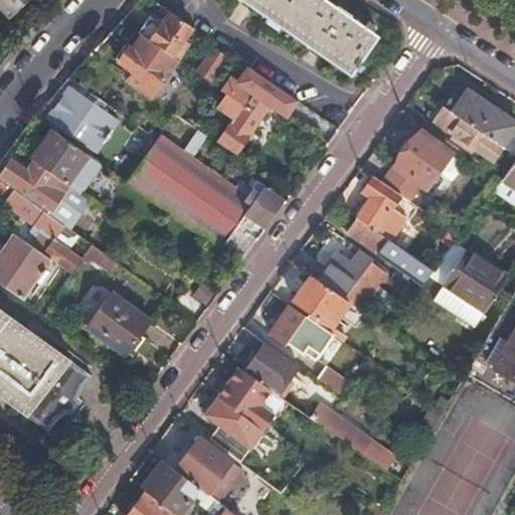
[(26,0),(0,0),(0,8),(7,17),(26,0)]
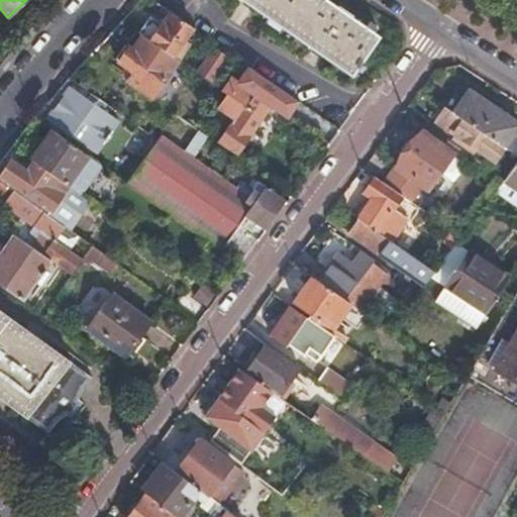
[(381,36),(327,0),(240,0),(350,77),(381,36)]
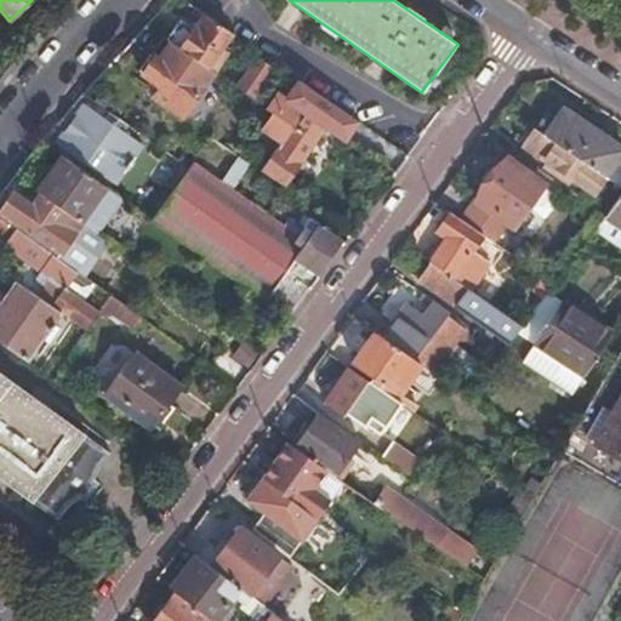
[(231,32),(205,12),(180,46),(206,66),(218,49),(231,32)]
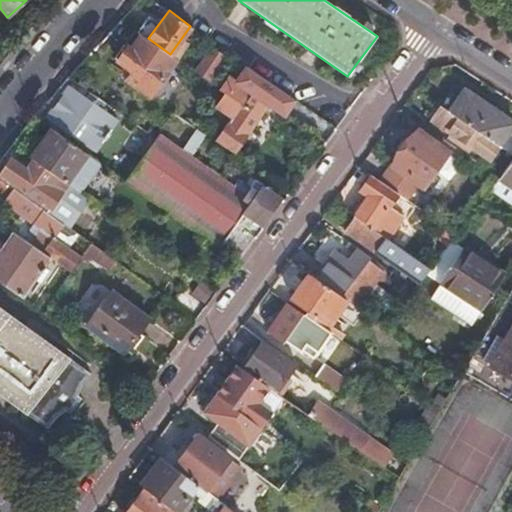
[(148,38),(140,33),(130,48),(128,46),(117,60),(132,71),(126,80),(148,95),(176,58),(170,54),(148,38)]
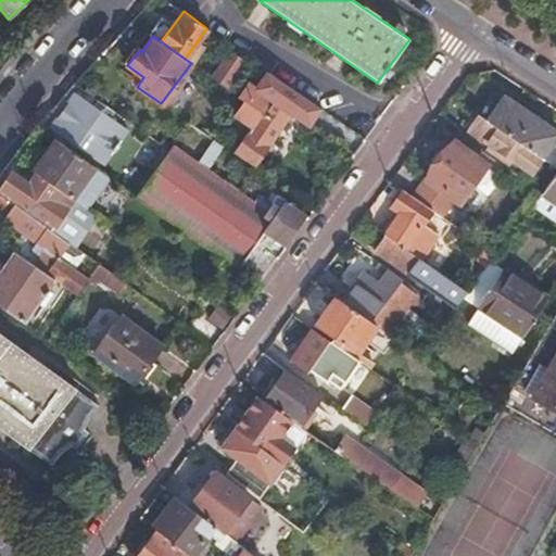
[(243,61),(229,51),(214,74),(227,83),(243,61)]
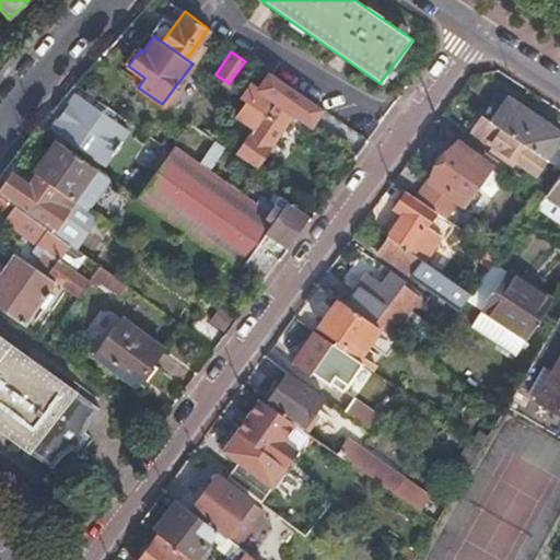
[(311,125),(322,107),(270,70),(260,85),(253,80),(240,96),(245,100),(235,115),(254,129),(240,149),(257,161),(292,112),(311,125)]
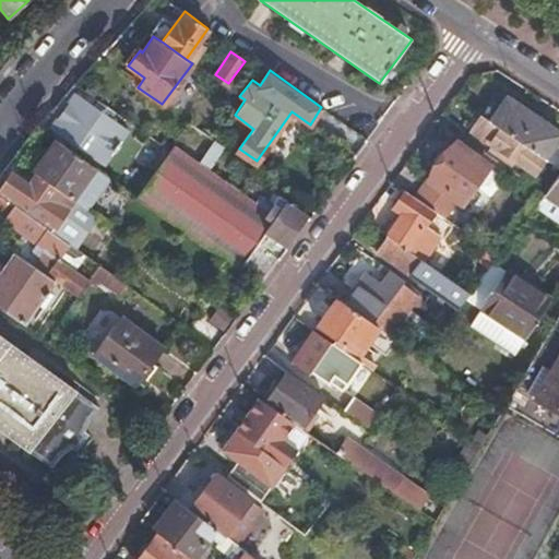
[(123,126),(79,93),(63,113),(54,126),(90,152),(105,130),(115,138),(123,126)]
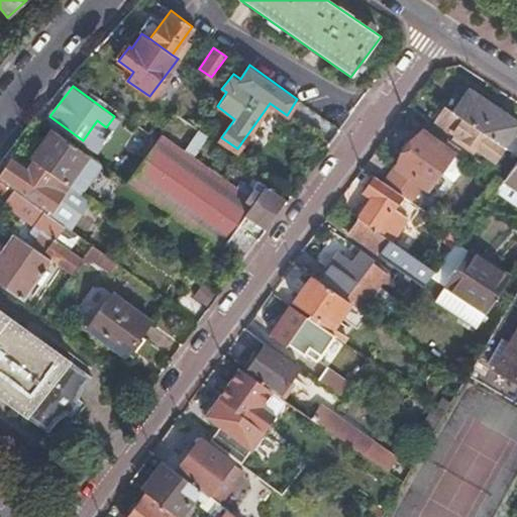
[(499,142),(514,153),(516,154),(516,120),(470,89),(453,111),(499,142)]
